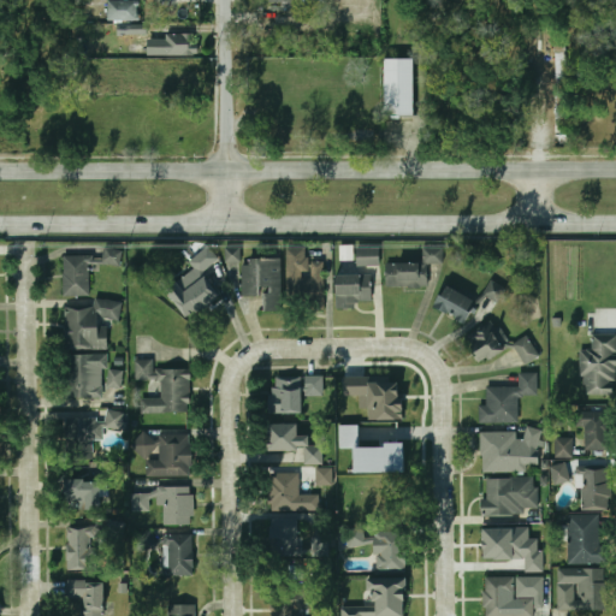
[(108,0),(108,22),(140,22),(141,1),(108,0)]
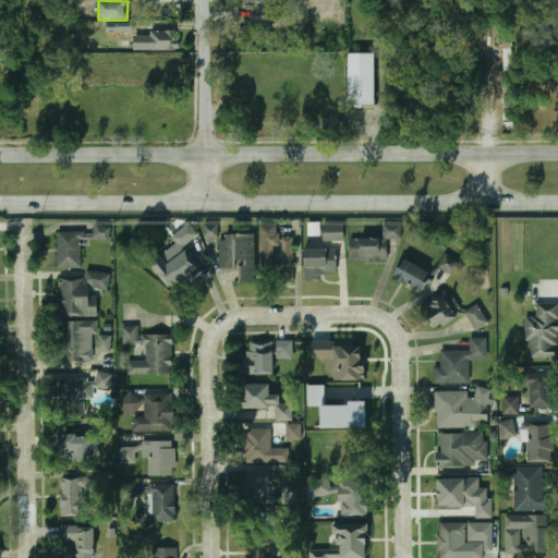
[(148,31),(148,50),(180,50),(180,31),(148,31)]
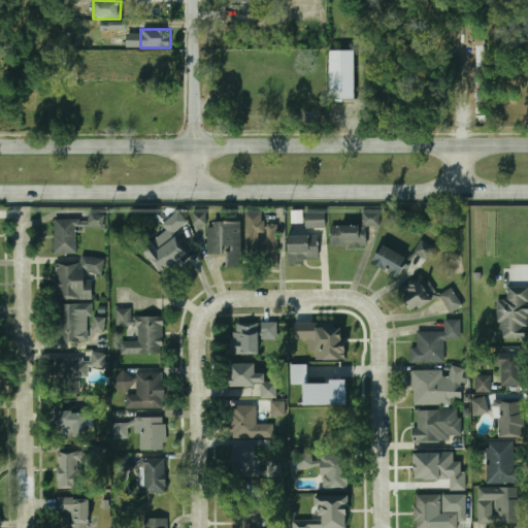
[(485,29),(475,29),(475,114),(485,114),(485,29)]
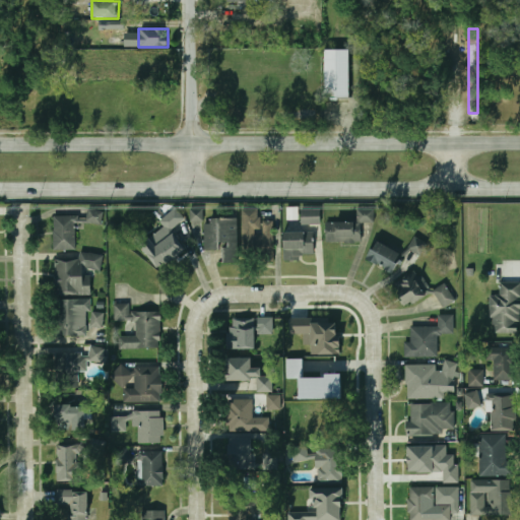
[(349,50),(324,50),(324,98),(349,98),(349,50)]
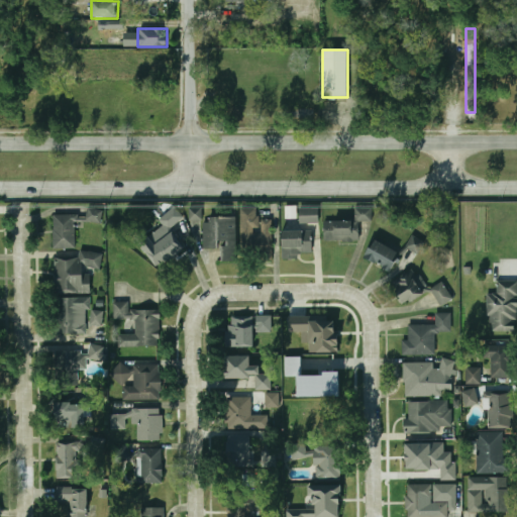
[(102,210),(87,208),(85,221),(100,223),(102,210)]
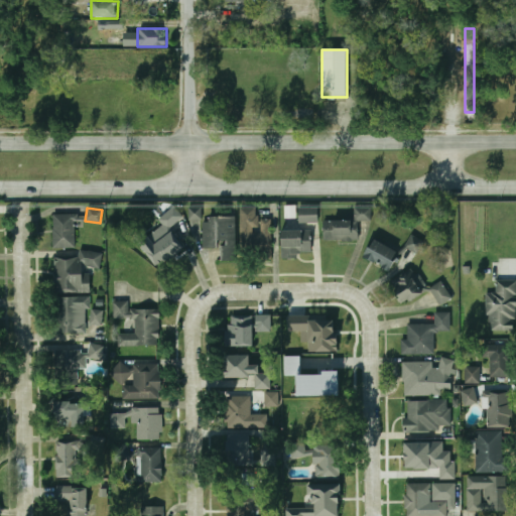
[(240,208),(241,260),(272,259),(271,219),(256,219),(256,208),(240,208)]
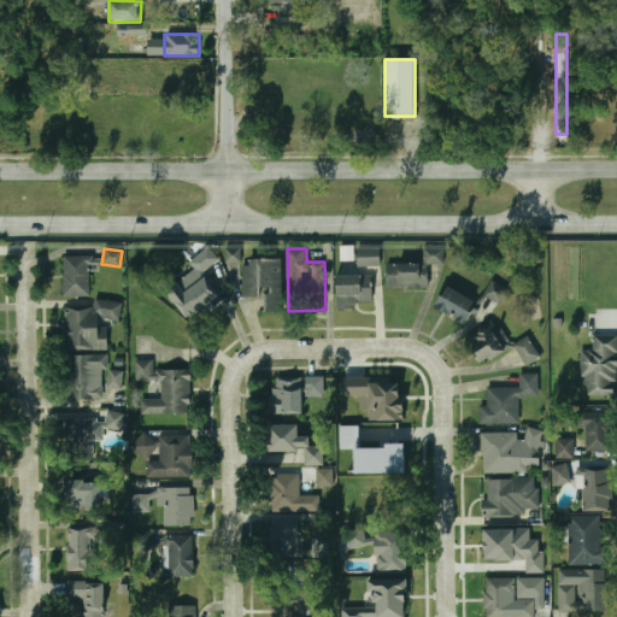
[(378,248),(357,248),(357,266),(378,266),(378,248)]
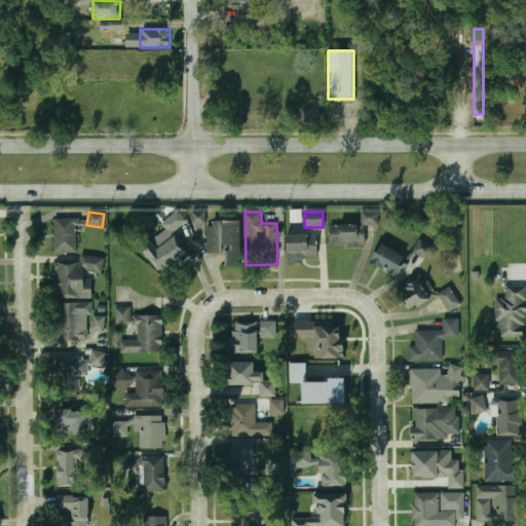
[(365,245),(366,225),(378,225),(378,212),(361,212),(361,224),(330,224),(330,245),(365,245)]
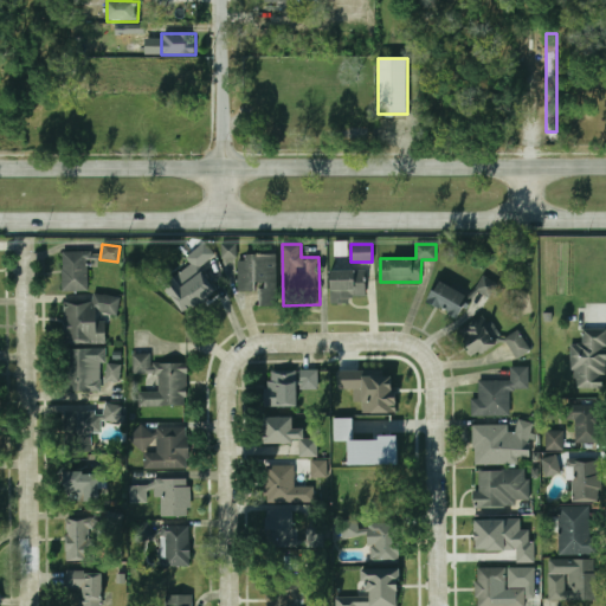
[(62,252),(62,291),(89,291),(89,252),(62,252)]
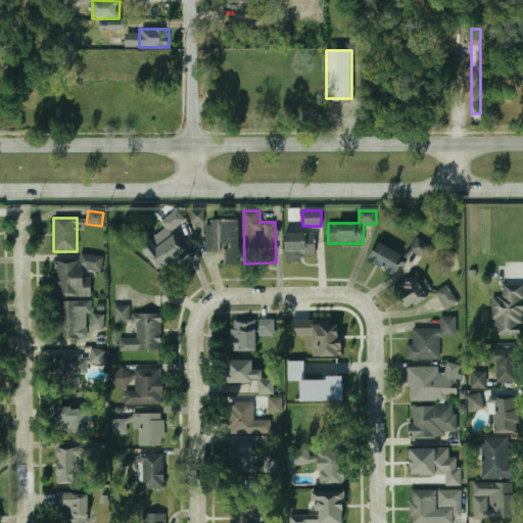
[(237,220),(204,221),(205,252),(226,251),(226,266),(239,265),(237,220)]
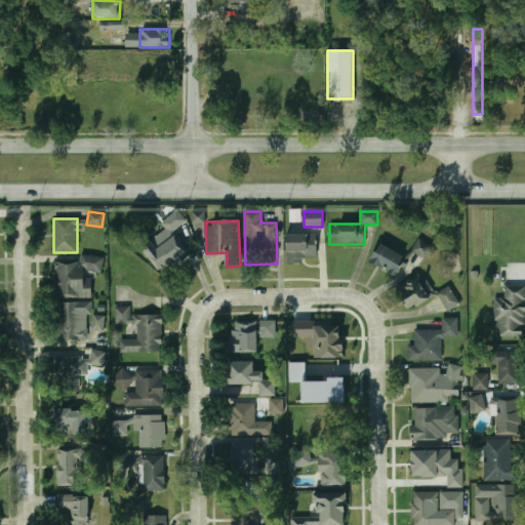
[(286,235),(286,261),(318,261),(318,235),(286,235)]
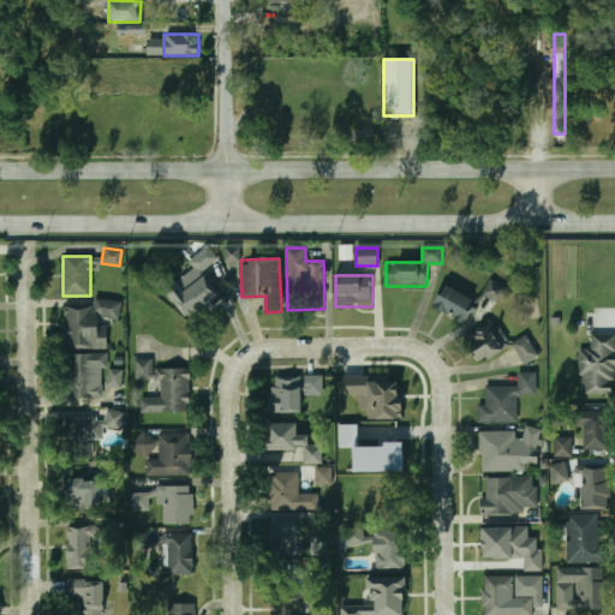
[(199,316),(220,293),(202,278),(183,299),(199,316)]
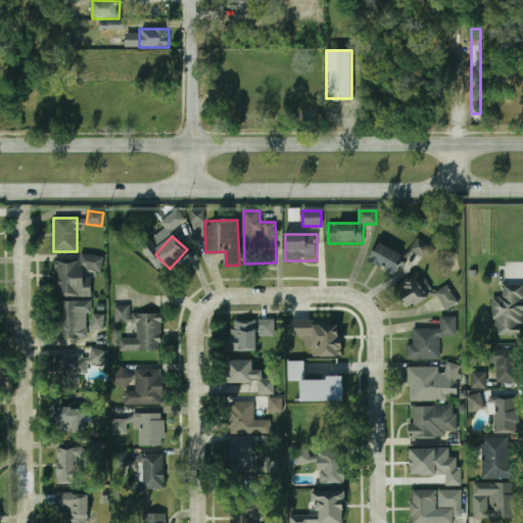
[(430,246),(418,238),(410,248),(422,257),(430,246)]
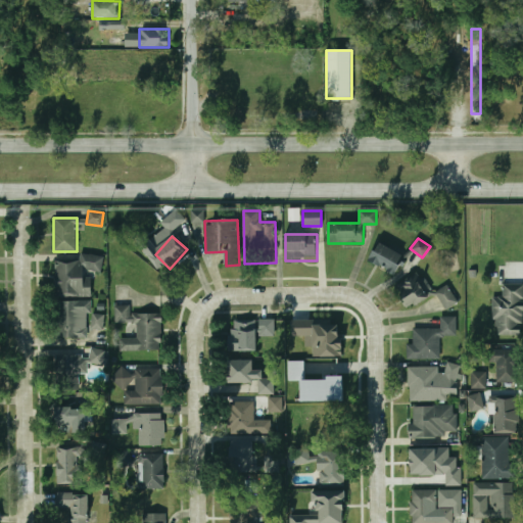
[(393,277),(406,257),(379,240),(367,259),(393,277)]
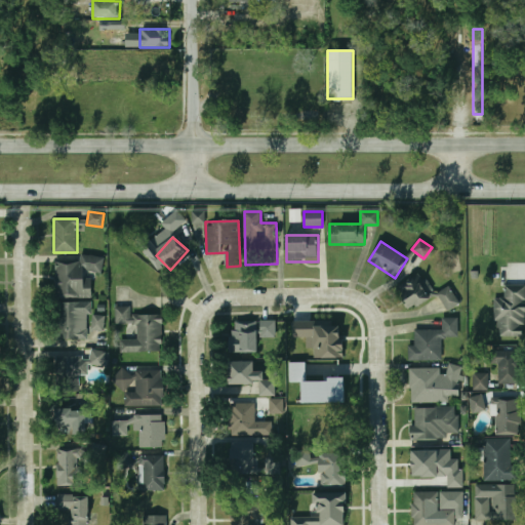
[(54,298),(91,297),(91,273),(104,273),(104,255),(79,255),(79,264),(53,264),(54,298)]
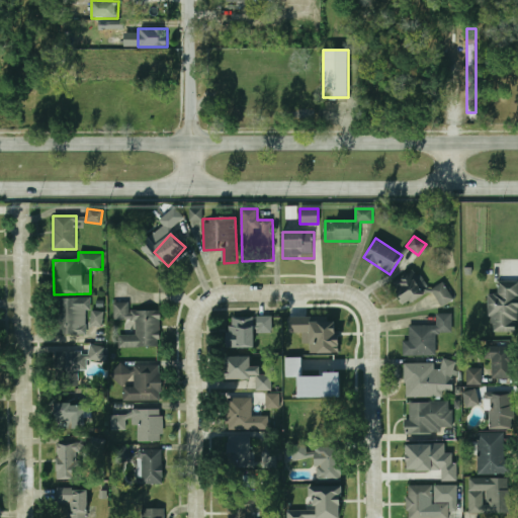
[(406,307),(426,295),(412,272),(392,283),(406,307)]
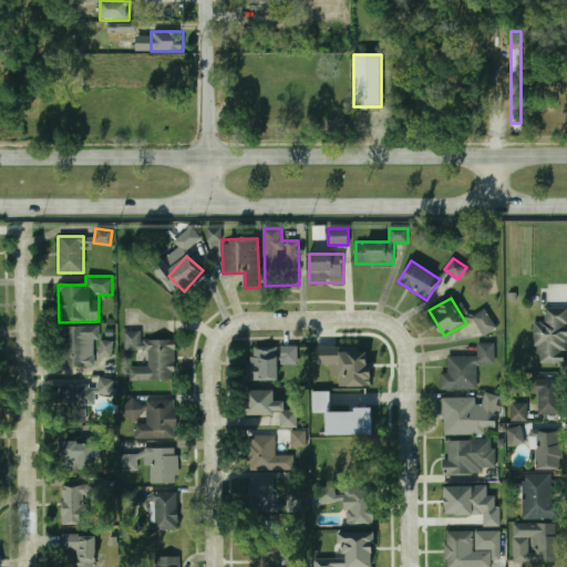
[(534,322),(534,348),(539,348),(539,363),(566,363),(566,329),(566,308),(545,308),(545,322),(534,322)]
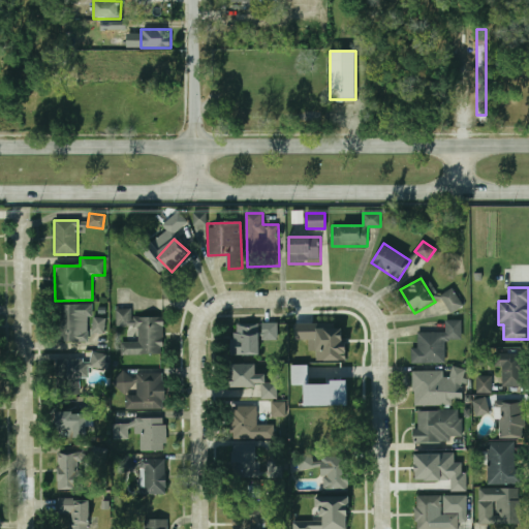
[(441,294),(448,313),(462,308),(455,289),(441,294)]
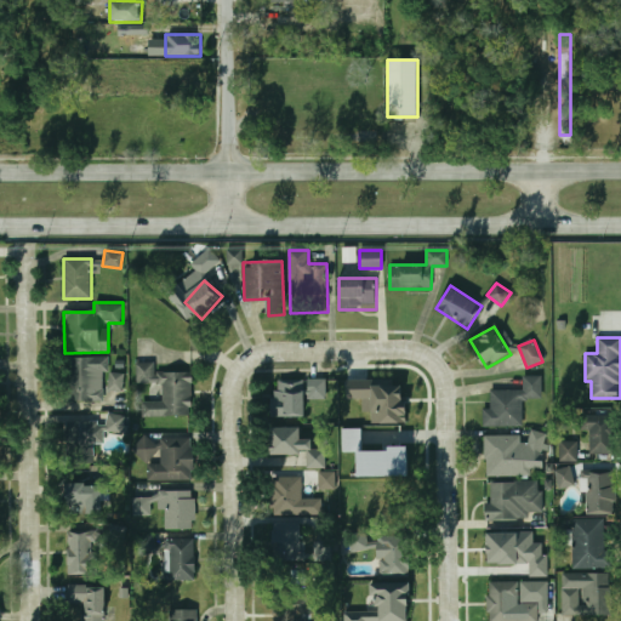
[(66,403),(104,403),(104,389),(93,389),(93,372),(107,372),(107,358),(66,358),(66,403)]
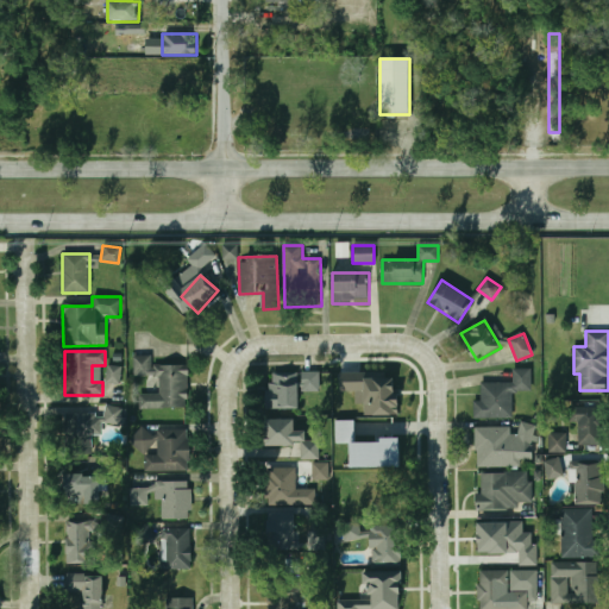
[(151,365),(151,356),(132,356),(132,376),(158,376),(158,394),(140,394),(140,408),(188,408),(188,365),(151,365)]
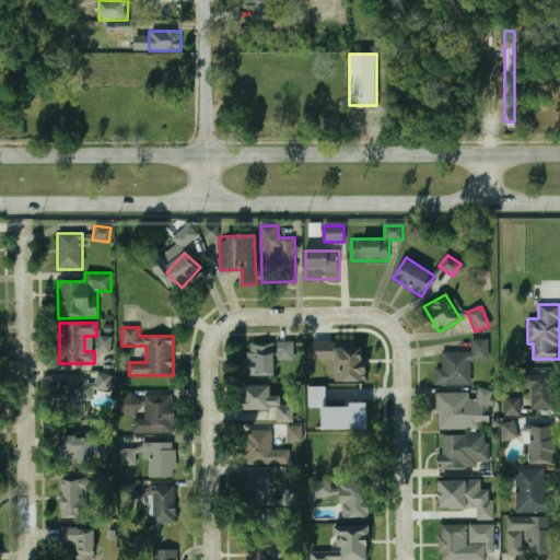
[(112,337),(98,336),(98,353),(112,353),(112,337)]
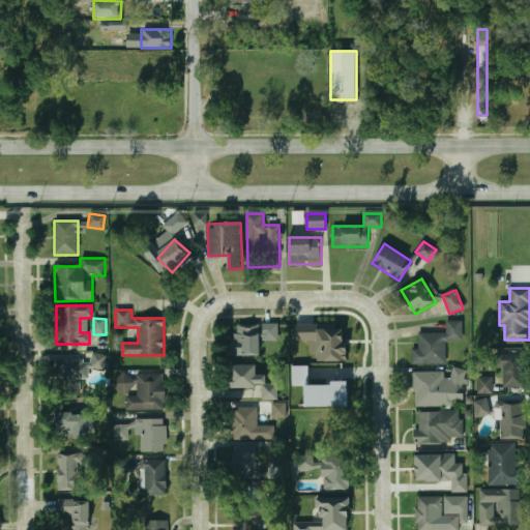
[(412,364),(447,363),(447,341),(462,341),(461,321),(445,321),(445,333),(418,333),(418,349),(412,349),(412,364)]
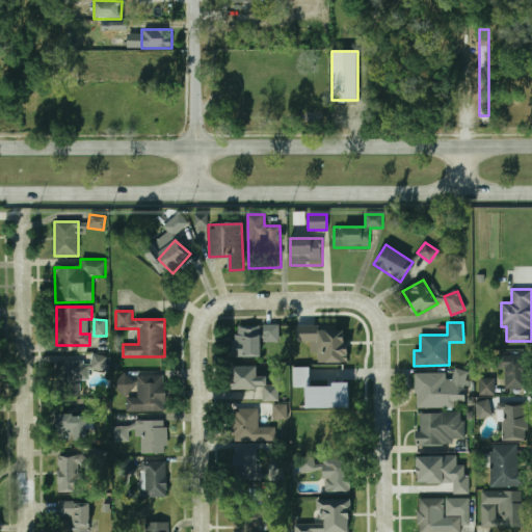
[(278,326),(233,325),(233,357),(262,357),(262,343),(278,343),(278,326)]
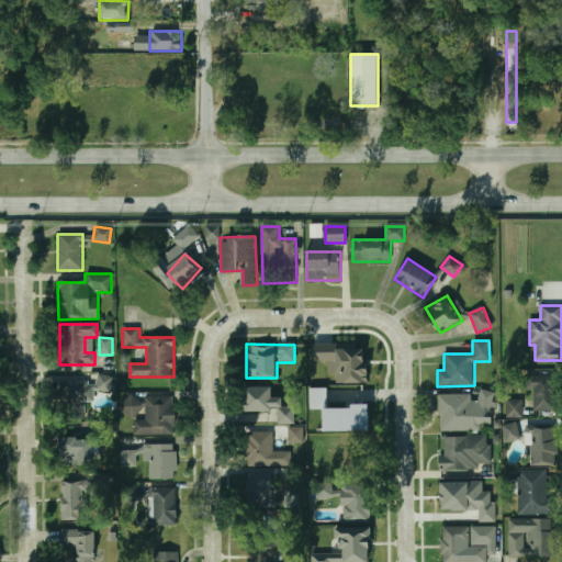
[(315,361),(328,361),(328,373),(337,373),(337,383),(367,383),(367,345),(314,346),(315,361)]
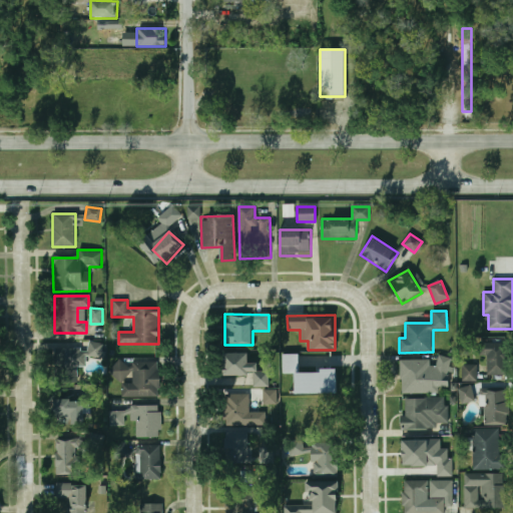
[(54,348),(54,383),(79,383),(80,358),(103,358),(104,343),(85,343),(85,348),(54,348)]
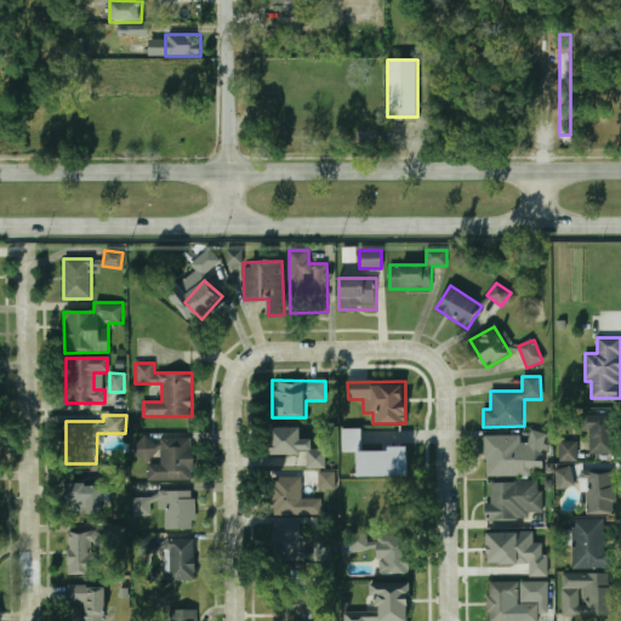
[(590,432),(590,454),(613,454),(613,415),(581,415),(581,432),(590,432)]
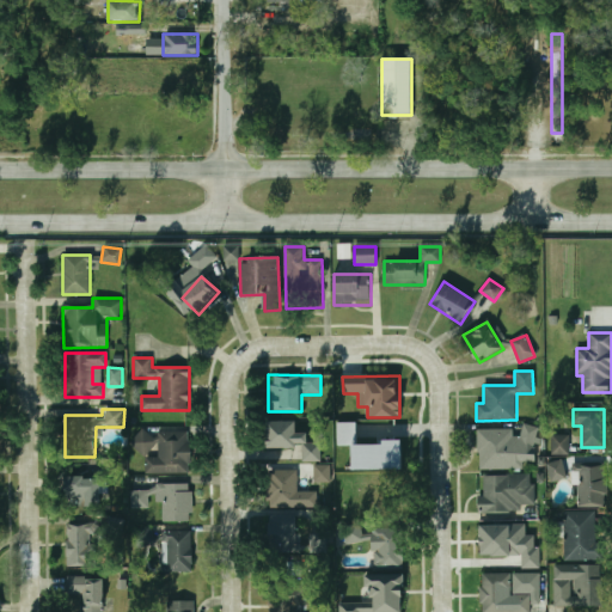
[(301,461),(320,461),(322,444),(310,442),(310,435),(298,435),(298,422),(268,421),(267,448),(303,450),(301,461)]
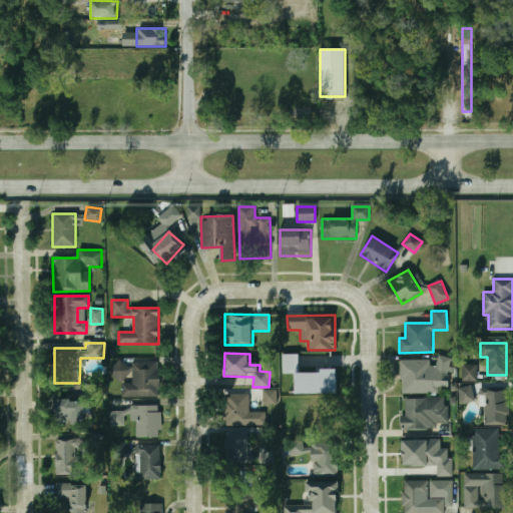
[(399,394),(450,393),(450,359),(399,360),(399,394)]
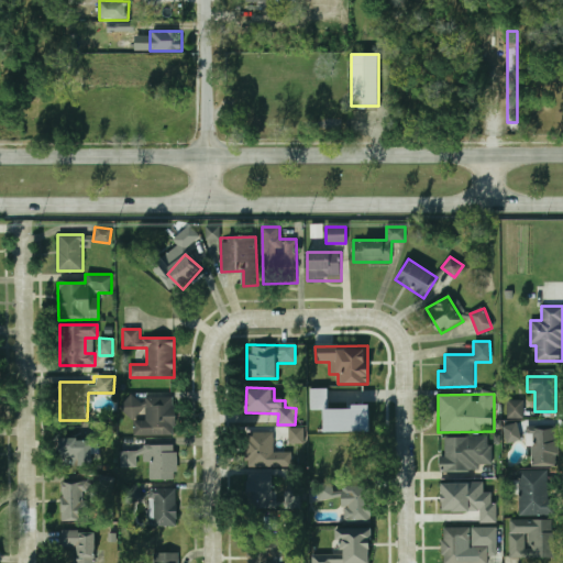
[(133,437),(176,435),(176,397),(123,397),(123,417),(133,417),(133,437)]
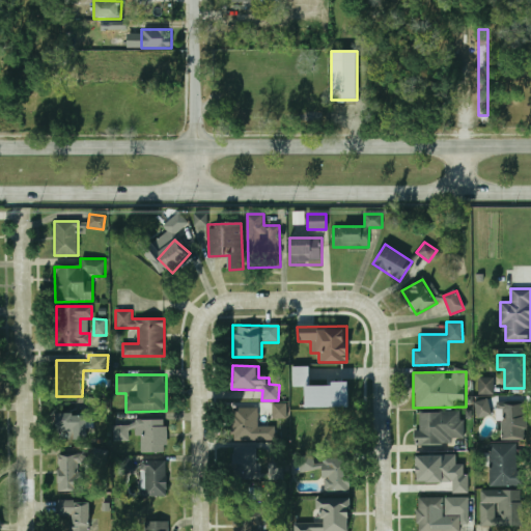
[(493,379),(479,379),(479,393),(493,393),(493,379)]
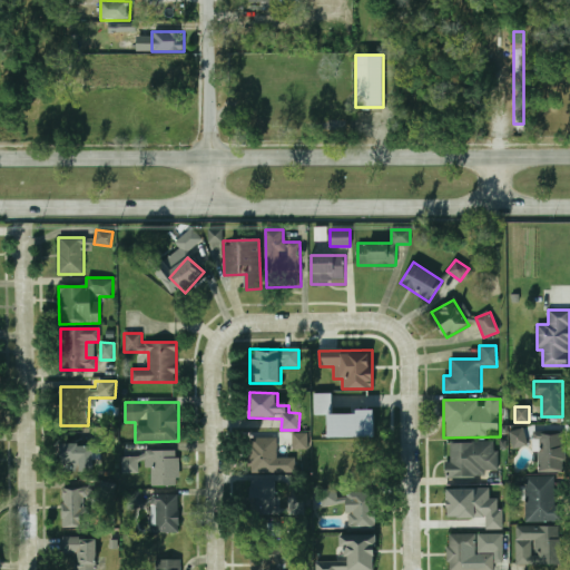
[(328,414),(356,413),(356,410),(374,410),(374,436),(328,438),(328,414)]
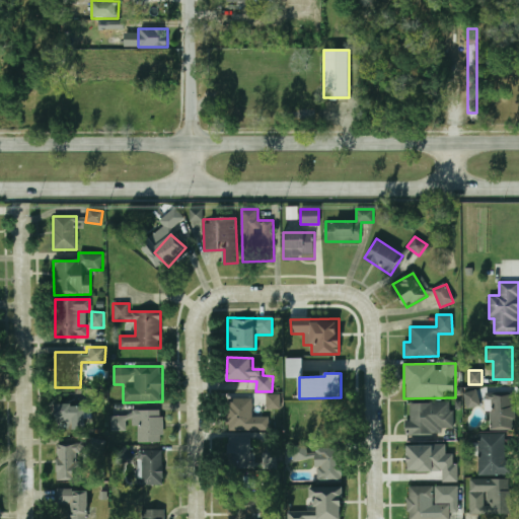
[(479,406),(477,391),(464,393),(467,409),(479,406)]
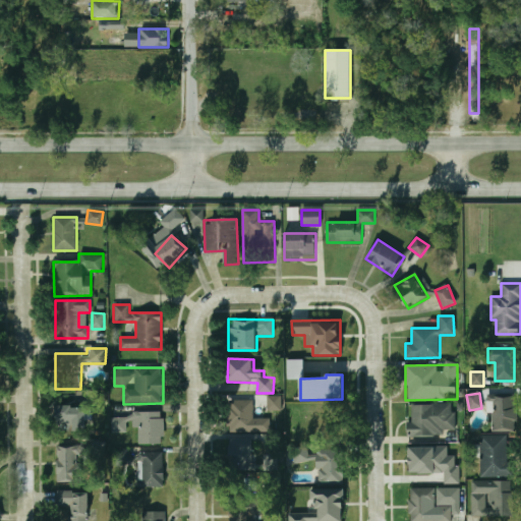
[(280,412),(281,397),(267,396),(267,411),(280,412)]
